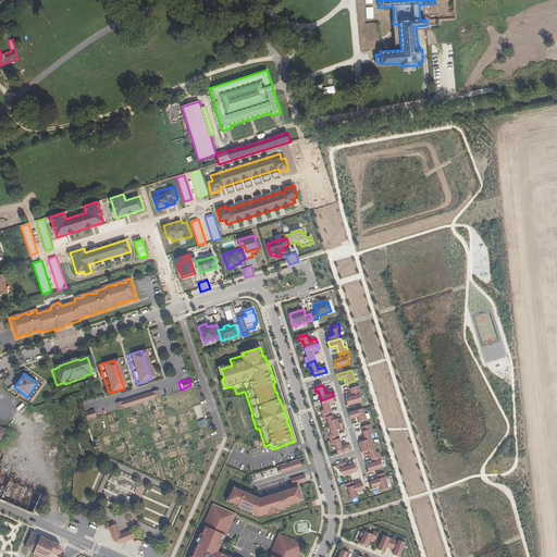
[(361,394),(359,386),(350,388),(353,396),(346,398),(348,406),(362,401),(360,395),(361,394)]
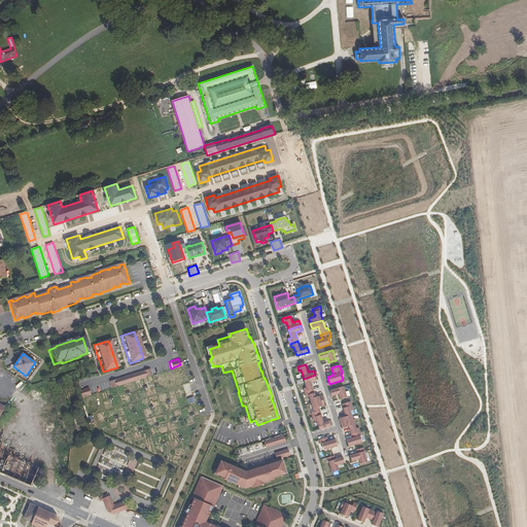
[(152,376),(150,369),(109,381),(112,388),(152,376)]
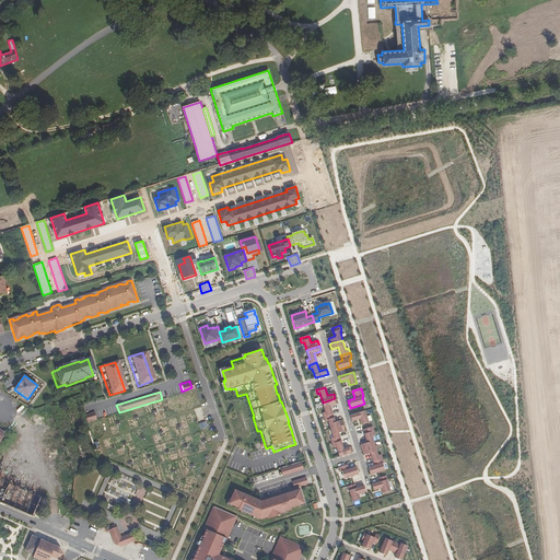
[(335,398),(323,403),(326,412),(323,413),(325,418),(333,416),(330,406),(337,404),(335,398)]
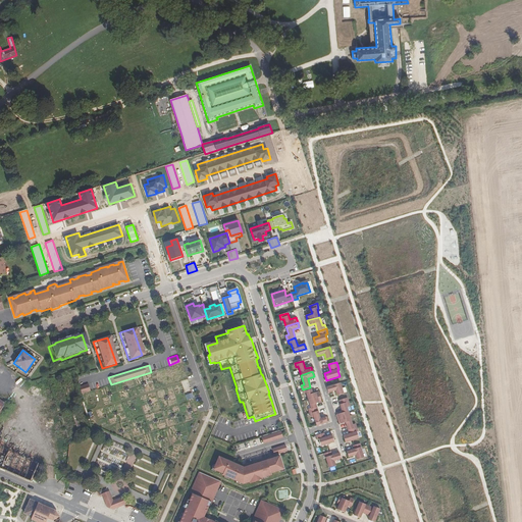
[(80,386),(83,395),(92,392),(89,383),(80,386)]
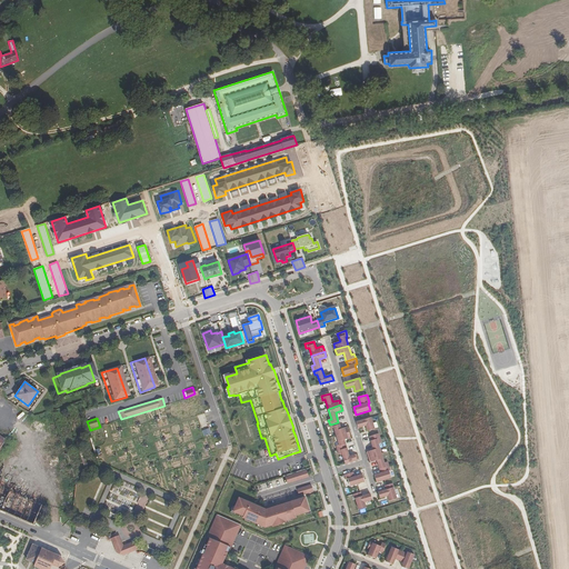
[(375,429),(371,418),(357,422),(358,428),(366,426),(368,431),(375,429)]
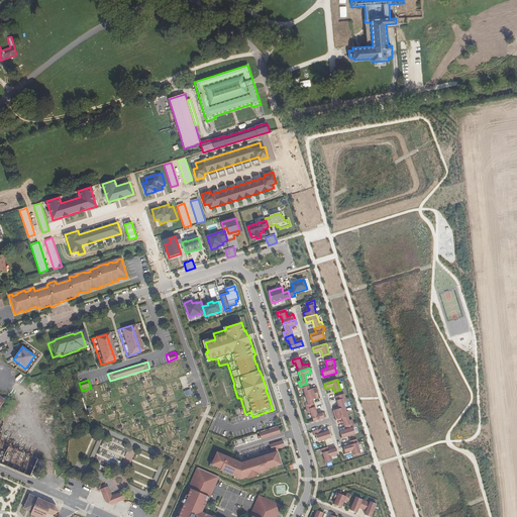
[(309,390),(307,384),(300,386),(301,390),(303,389),(306,396),(317,393),(316,388),(309,390)]
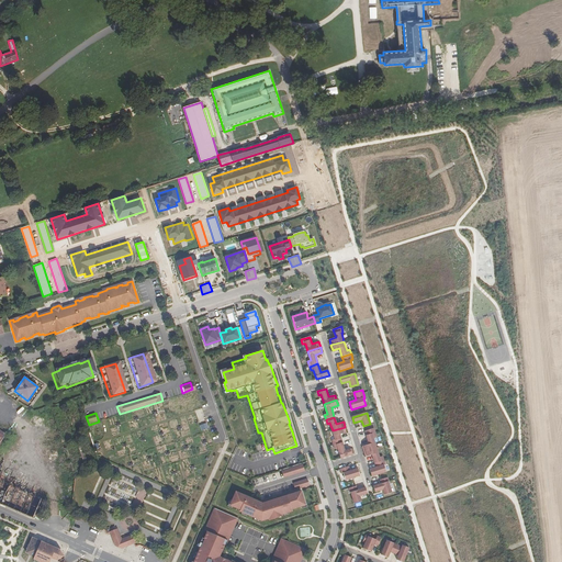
[(345,427),(333,430),(335,439),(332,440),(334,445),(343,442),(339,435),(347,433),(345,427)]
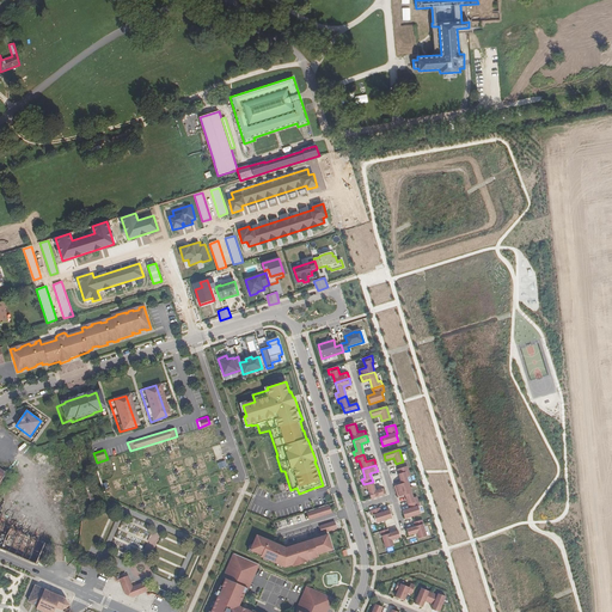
[(408,466),(397,470),(402,484),(395,487),(397,491),(410,488),(407,477),(410,476),(408,466)]
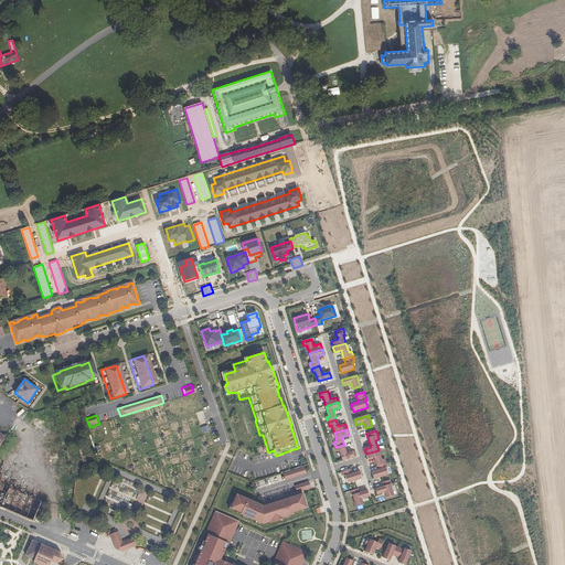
[(344,445),(336,447),(337,451),(340,450),(343,460),(355,457),(353,451),(347,454),(344,445)]
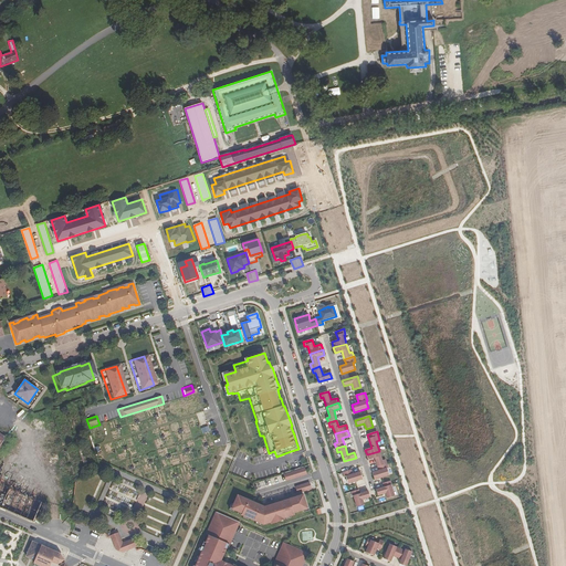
[(379,451),(367,454),(368,460),(375,458),(378,467),(387,464),(386,459),(383,460),(379,451)]
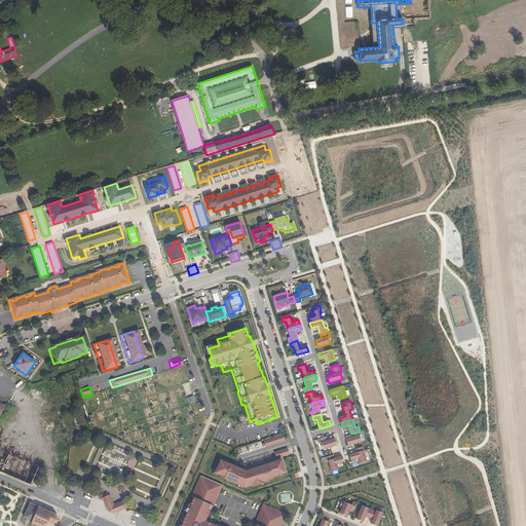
[(360,431),(351,434),(352,438),(346,440),(348,446),(362,442),(360,436),(361,435),(360,431)]
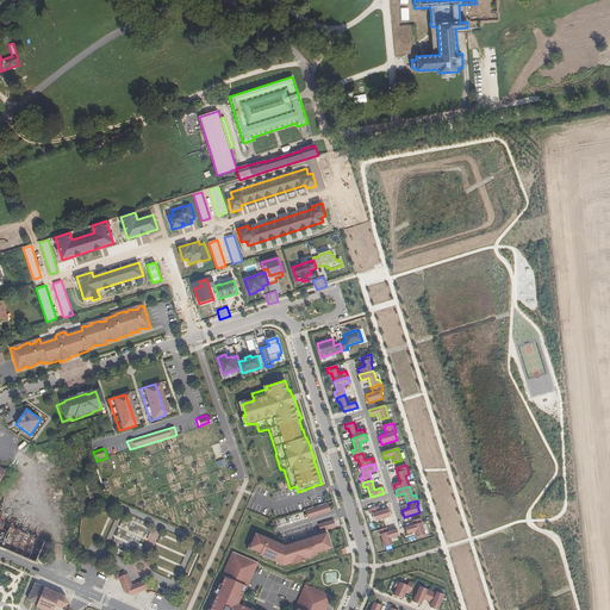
[(309,518),(331,511),(329,504),(306,511),(309,518)]
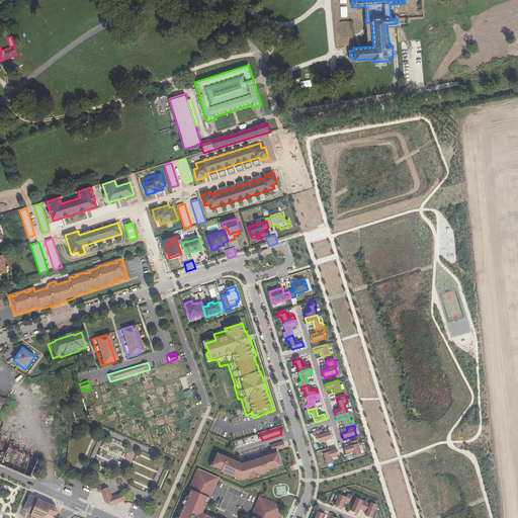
[(319,442),(332,438),(330,432),(323,434),(321,430),(314,432),(316,437),(317,436),(319,442)]
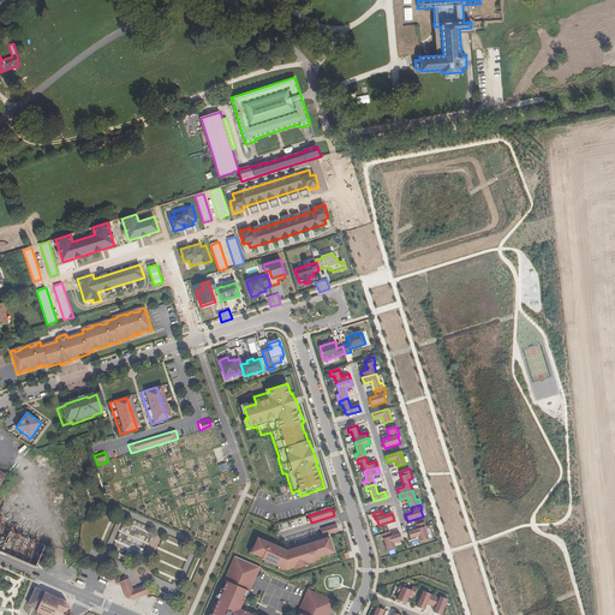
[(49,539),(0,518),(0,551),(36,567),(49,539)]
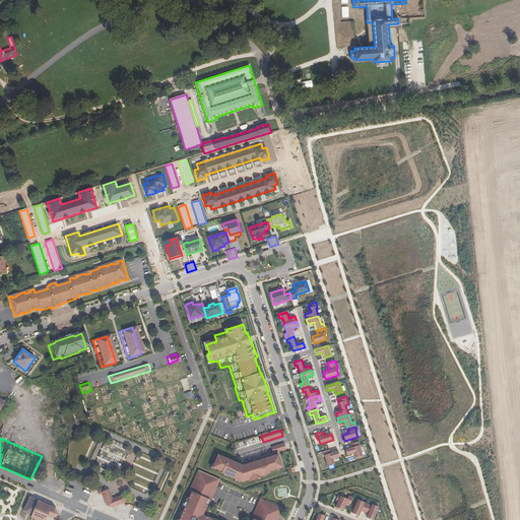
[(355,458),(363,456),(360,446),(359,442),(351,444),(352,448),(345,450),(347,455),(354,453),(355,458)]
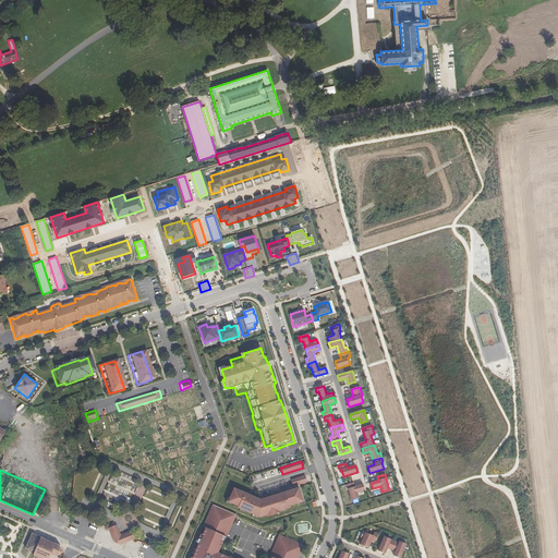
[(291,480),(293,486),(307,482),(305,475),(291,480)]
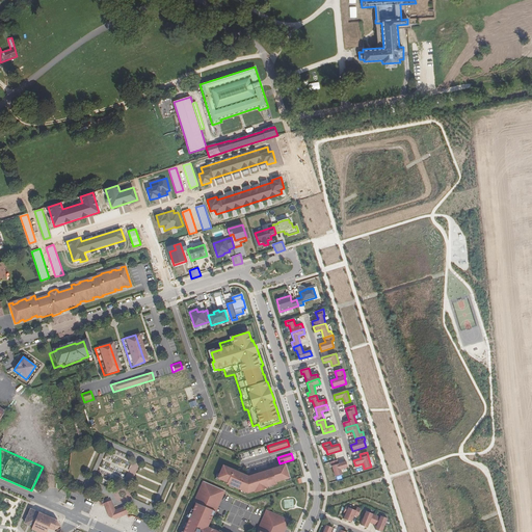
[(348,468),(346,461),(339,464),(338,460),(330,462),(331,467),(333,467),(336,477),(342,475),(341,470),(348,468)]
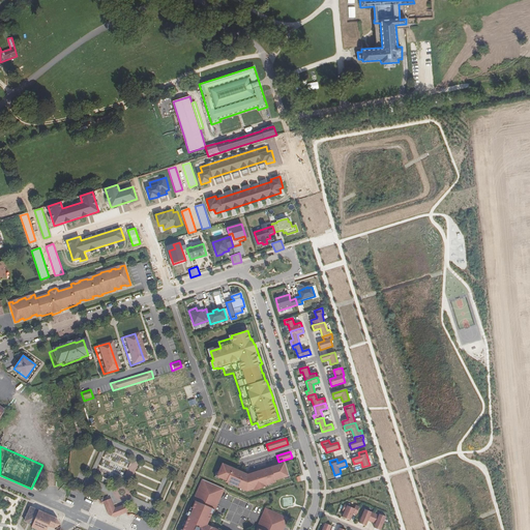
[(284,463),(247,474),(223,464),(216,476),(227,480),(226,482),(246,491),(253,489),(266,484),(275,482),(275,480),(288,476),(284,463)]
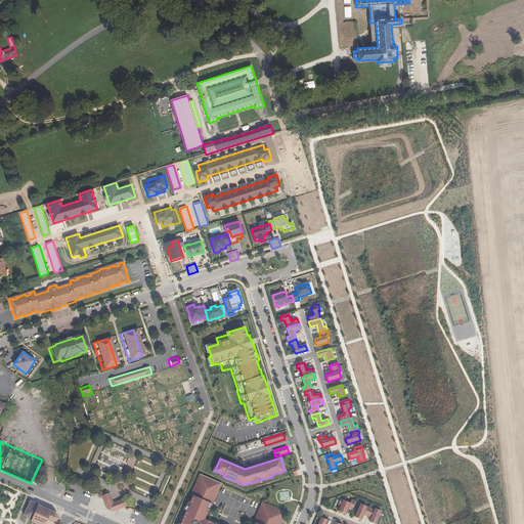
[(191,494),(193,495),(211,504),(212,504),(221,483),(201,474),(191,494)]
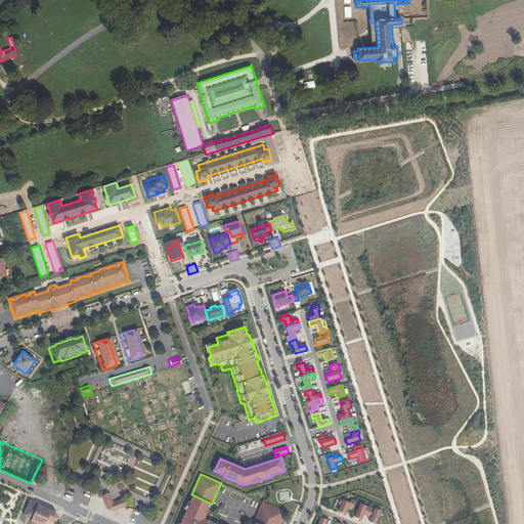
[(111,492),(102,495),(107,509),(113,512),(127,507),(124,498),(114,501),(111,492)]
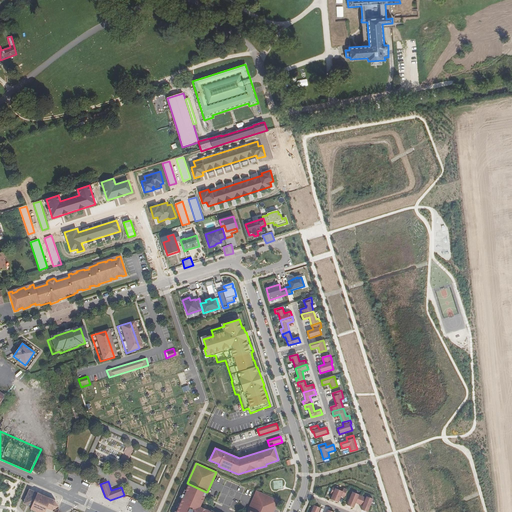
[(176,511),(251,511),(249,511),(248,511),(211,511),(201,508),(201,509),(198,507),(200,502),(201,503),(206,492),(189,484),(186,490),(182,499),(176,511)]
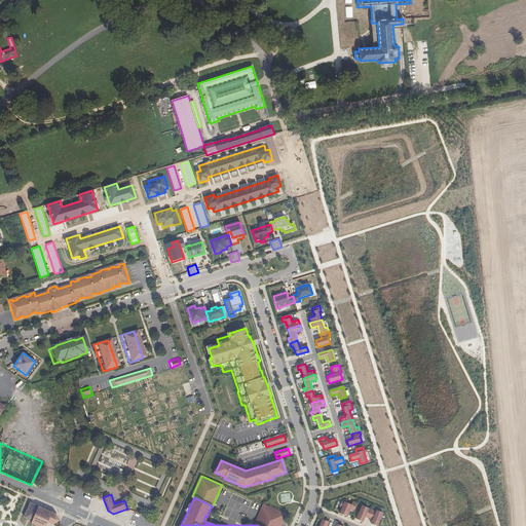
[(342,508),(340,514),(347,517),(350,510),(353,511),(357,503),(353,501),(351,504),(342,501),(340,506),(342,508)]
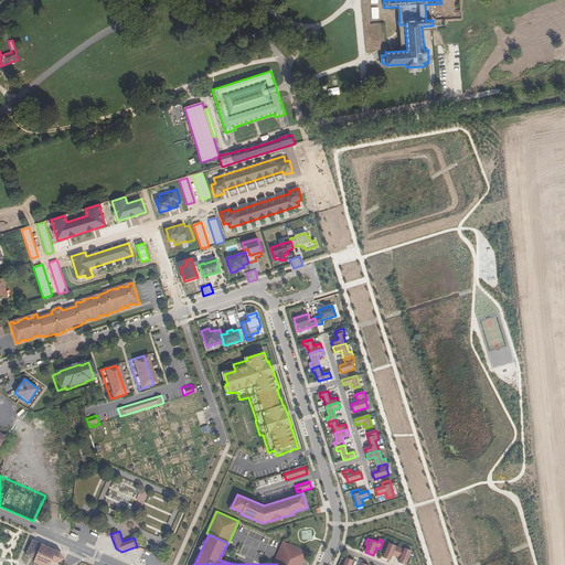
[(49,564),(52,561),(57,563),(59,563),(63,560),(64,560),(61,553),(33,541),(27,556),(34,560),(33,562),(41,564),(49,564)]
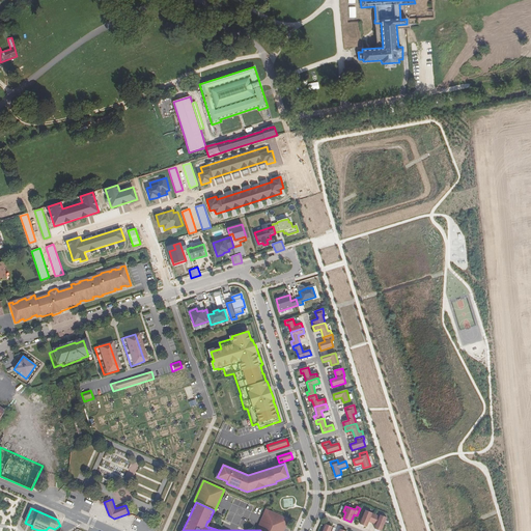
[(258,530),(260,530),(283,530),(288,520),(266,510),(257,530),(258,530)]
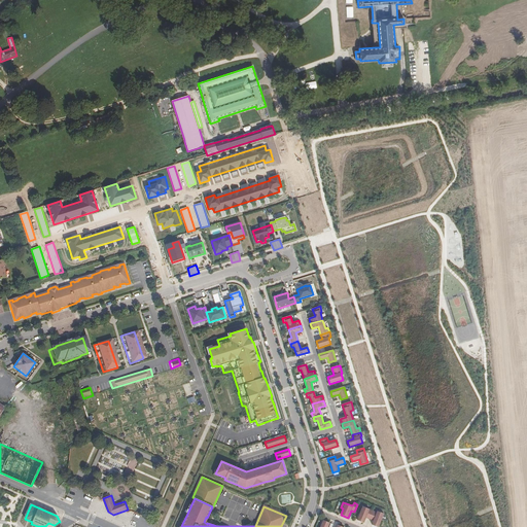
[(363,506),(357,520),(363,523),(365,518),(374,521),(372,525),(377,526),(378,526),(384,514),(378,512),(377,513),(369,510),(370,510),(363,506)]
